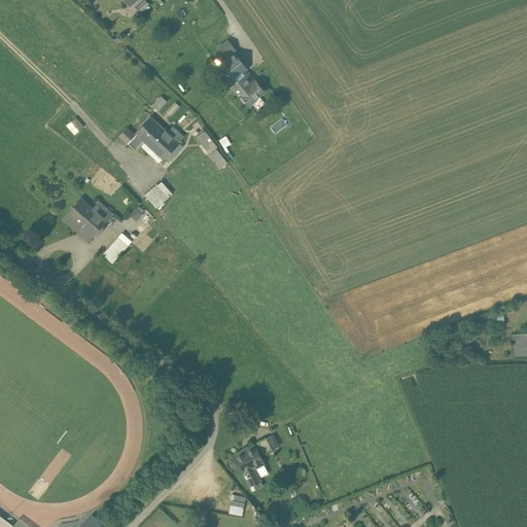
[(235,54),(217,67),(233,85),(244,76),(245,77),(246,75),(242,70),(238,74),(232,67),(237,63),(240,61),(235,54)]
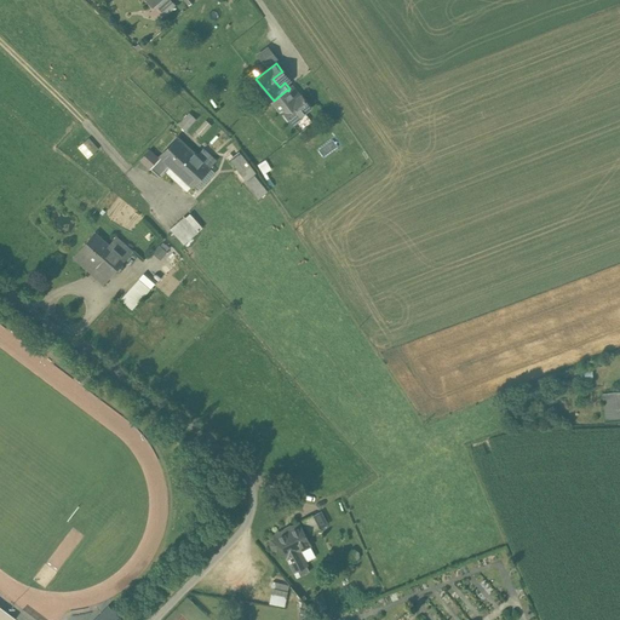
[(274,101),(273,101),(281,112),(282,110),(293,102),(286,92),(288,91),(287,90),(274,101)]
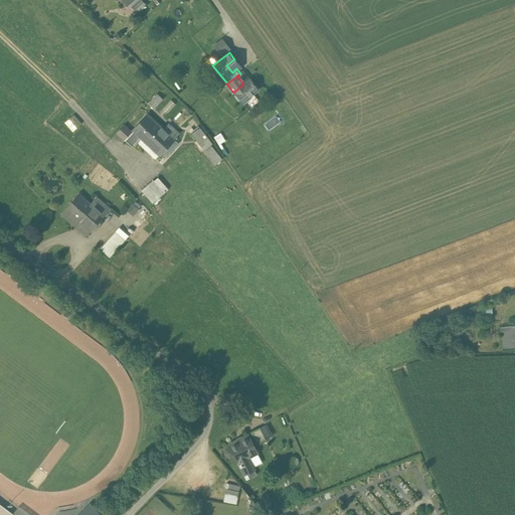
[(243,84),(234,92),(243,104),(244,103),(242,101),(248,96),(250,99),(249,97),(259,90),(252,82),(252,83),(249,79),(243,84)]
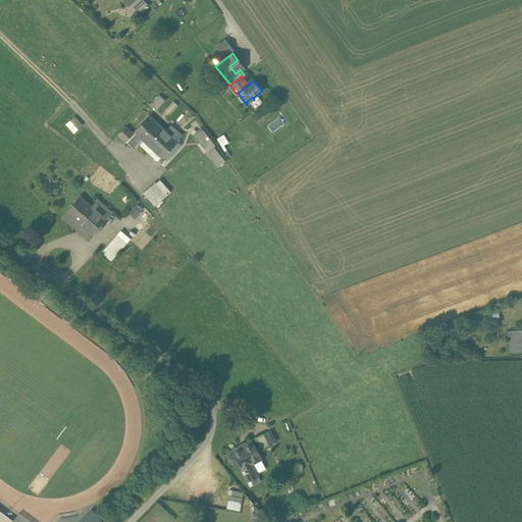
[(159,96),(151,105),(156,110),(165,100),(159,96)]
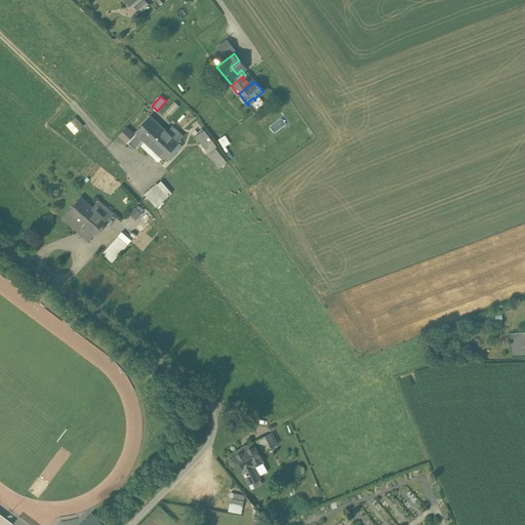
[(166,131),(151,117),(135,133),(136,133),(145,140),(162,158),(177,143),(177,142),(166,132),(166,131)]
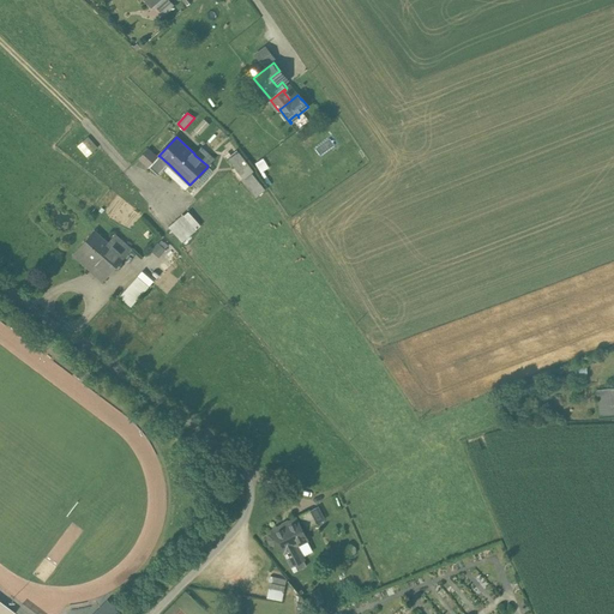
[(214,158),(202,148),(194,154),(194,155),(208,166),(208,167),(214,158)]
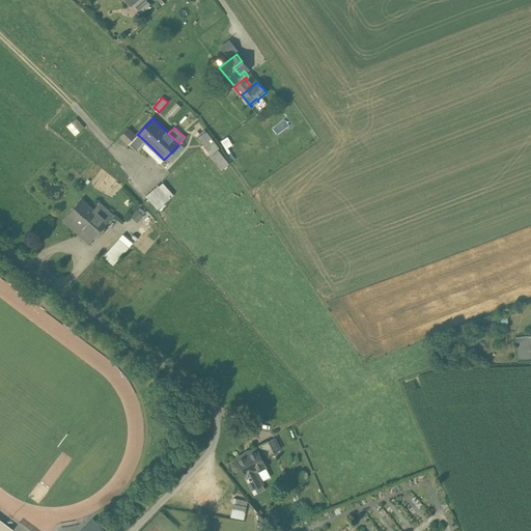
[(204,130),(196,137),(211,155),(219,148),(204,130)]
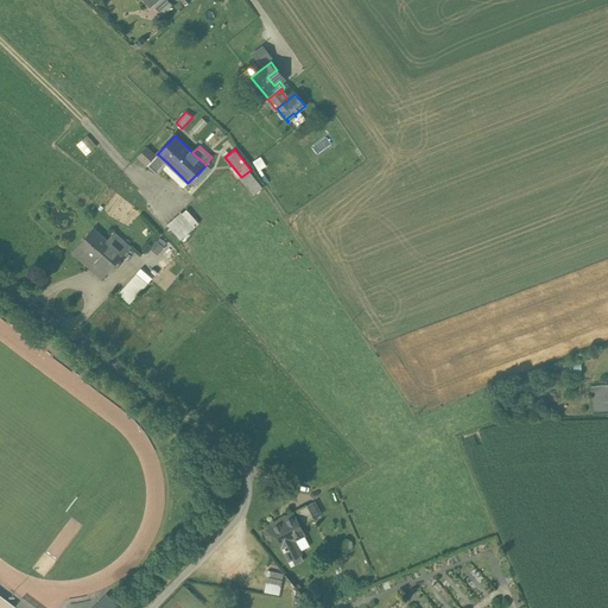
[(158,154),(147,165),(157,175),(168,163),(158,154)]
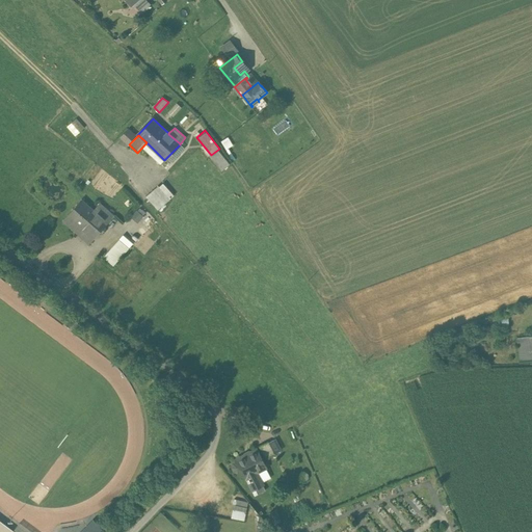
[(169,198),(158,185),(157,186),(158,187),(147,196),(147,195),(145,196),(158,210),(169,198)]
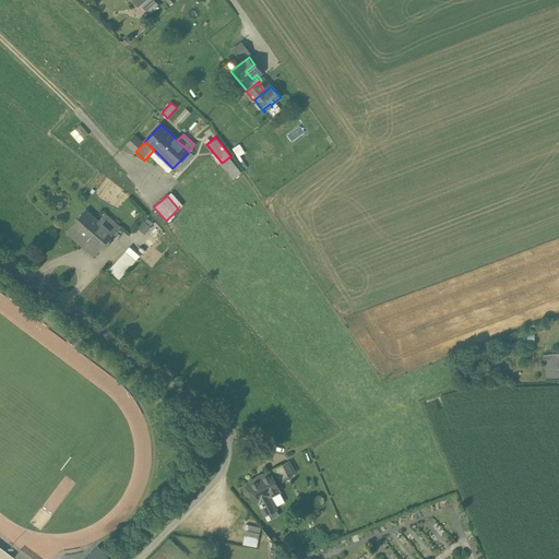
[(98,221),(85,210),(70,227),(98,251),(114,234),(98,221)]
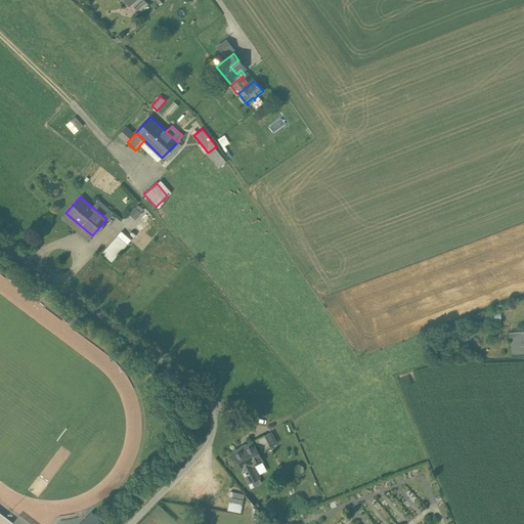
[(112,213),(98,201),(92,207),(106,219),(112,213)]
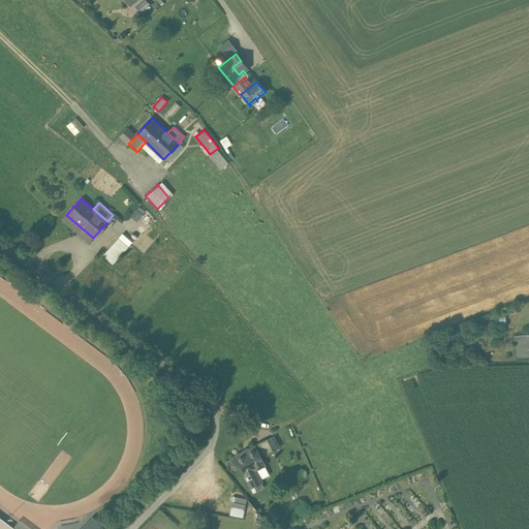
[(138,220),(144,214),(137,209),(132,214),(138,220)]
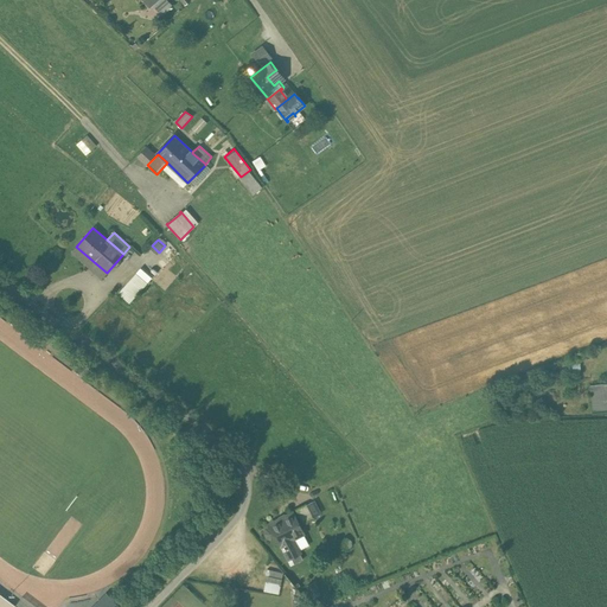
[(136,274),(119,293),(129,302),(140,292),(147,283),(136,274)]
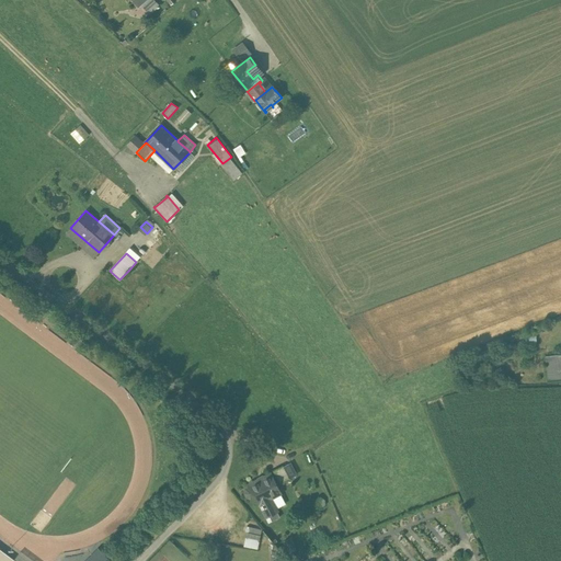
[(560,353),(547,354),(549,379),(560,378),(560,353)]
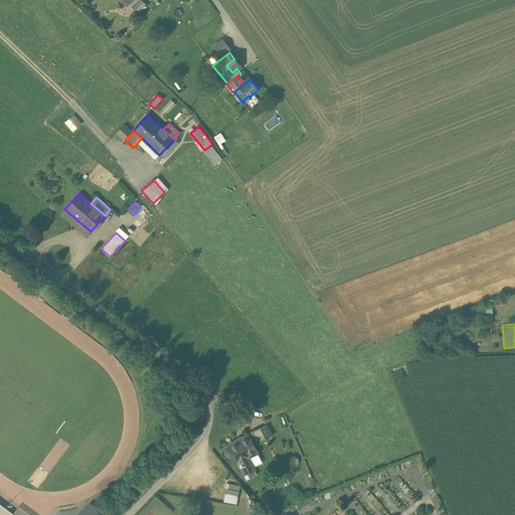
[(260,427),(250,432),(258,445),(266,440),(260,427)]
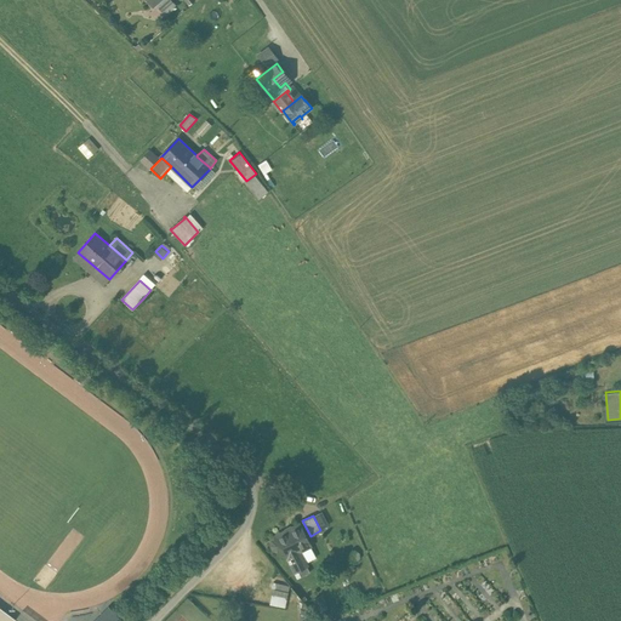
[(300,525),(277,536),(278,539),(283,550),(294,571),(300,569),(306,567),(306,565),(298,551),(309,546),(300,525)]
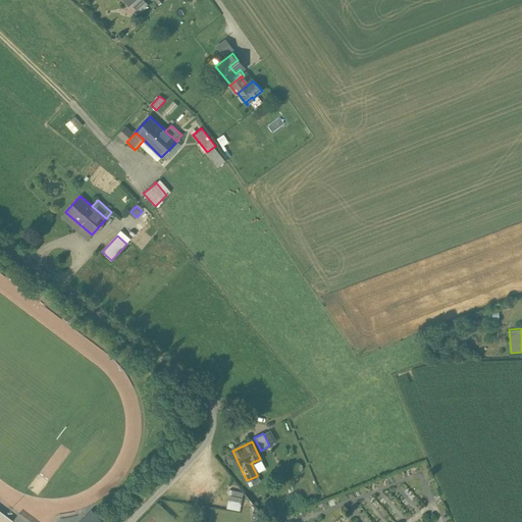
[(233,453),(225,457),(229,466),(238,462),(233,453)]
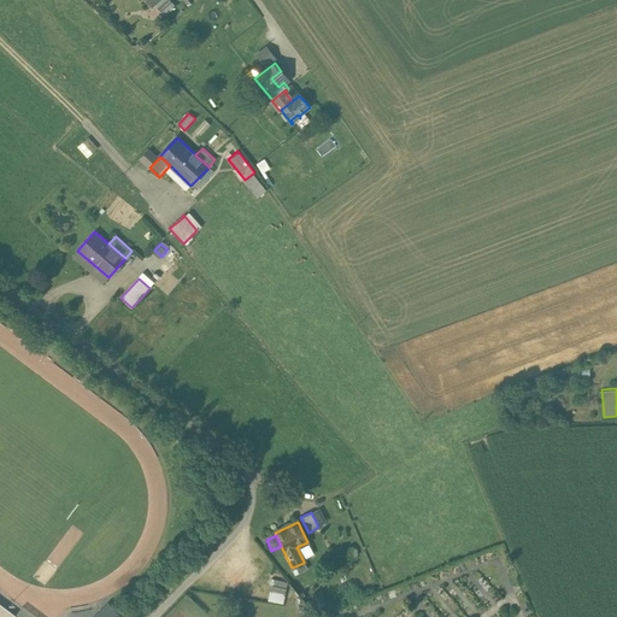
[(271,586),(271,601),(287,601),(287,586),(271,586)]
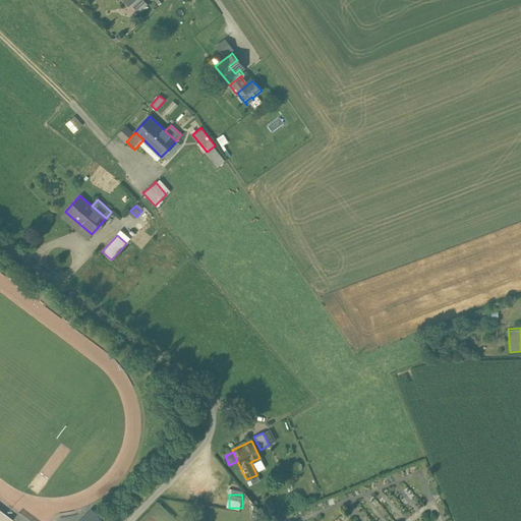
[(0,520),(13,520),(14,520),(0,510),(0,520)]
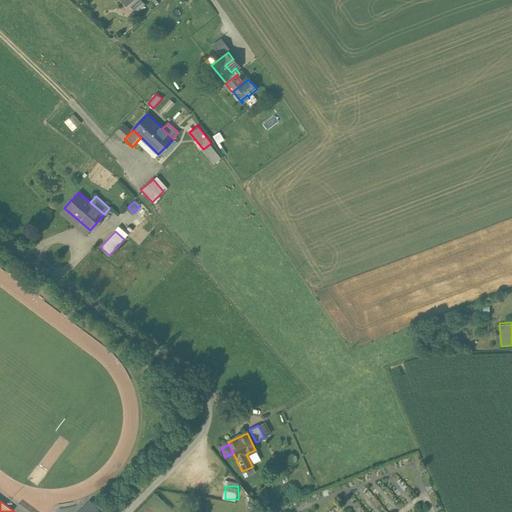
[(100,511),(89,501),(78,511),(100,511)]
